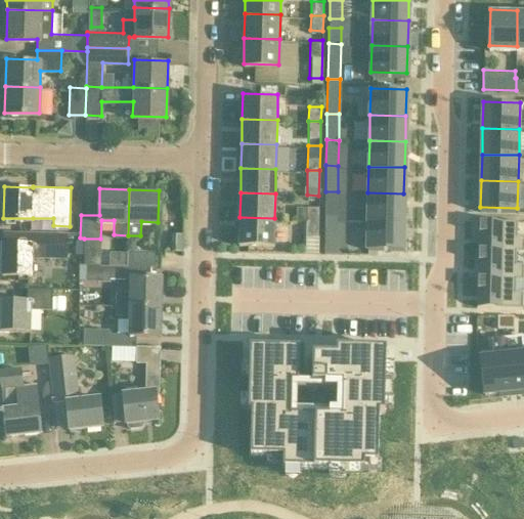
[(403,219),(403,193),(367,192),(367,218),(403,219)]
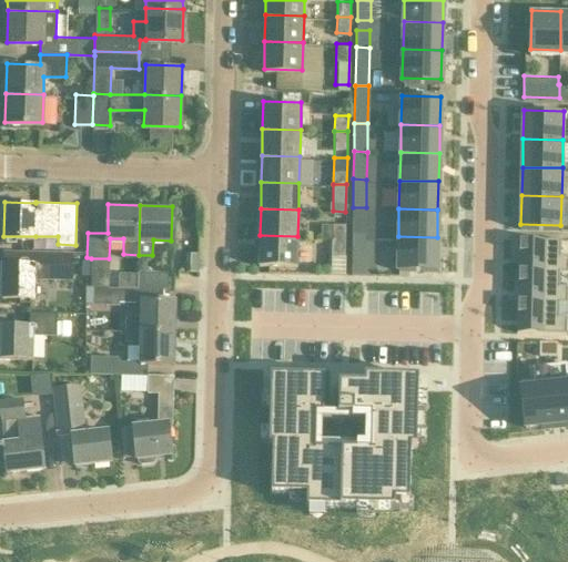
[(352,217),(352,236),(365,236),(365,217),(352,217)]
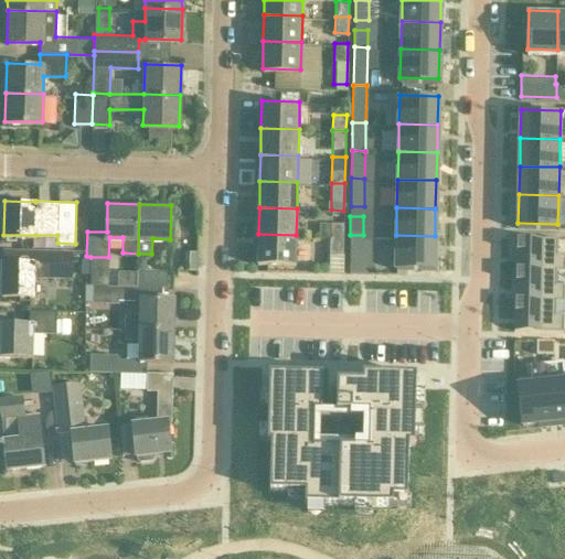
[(320,235),(329,235),(343,235),(343,221),(320,219),(320,235)]
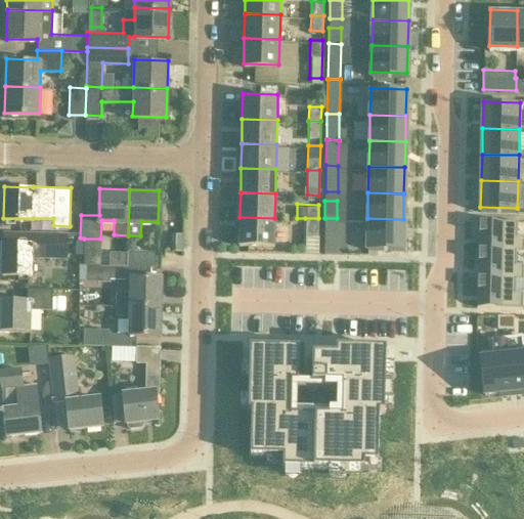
[(274,244),(274,218),(239,217),(238,243),(274,244)]
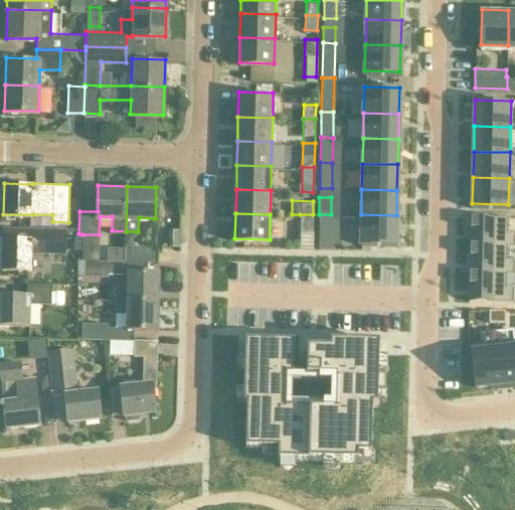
[(312,246),(313,214),(300,214),(299,246),(312,246)]
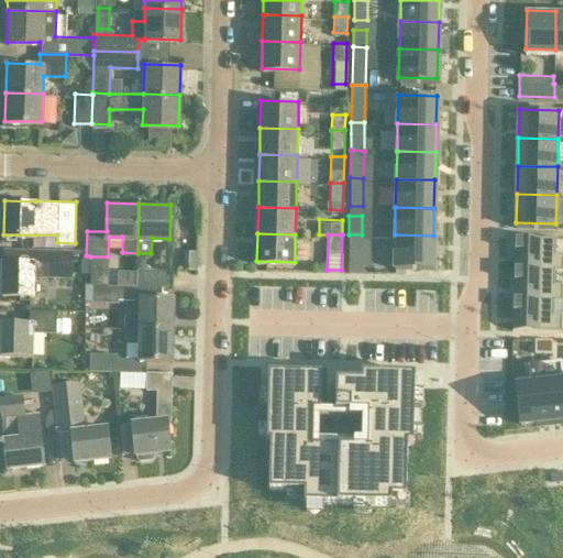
[(371,234),(362,234),(349,234),(349,270),(371,271),(371,234)]
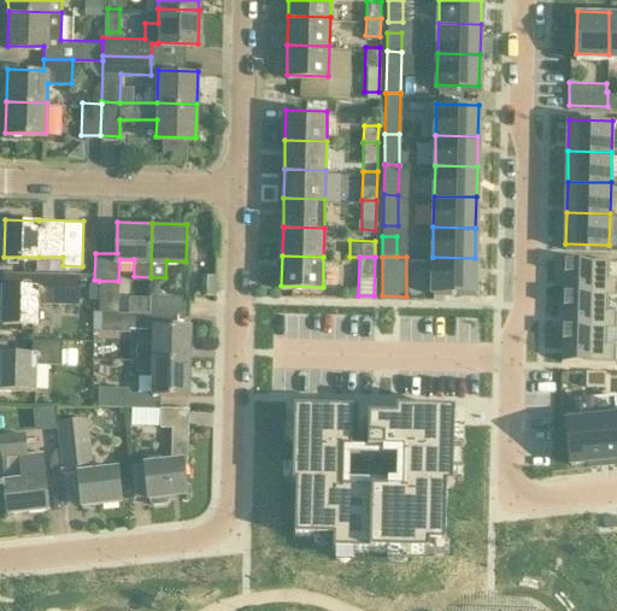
[(474,289),(475,258),(433,257),(432,288),(445,288),(474,289)]
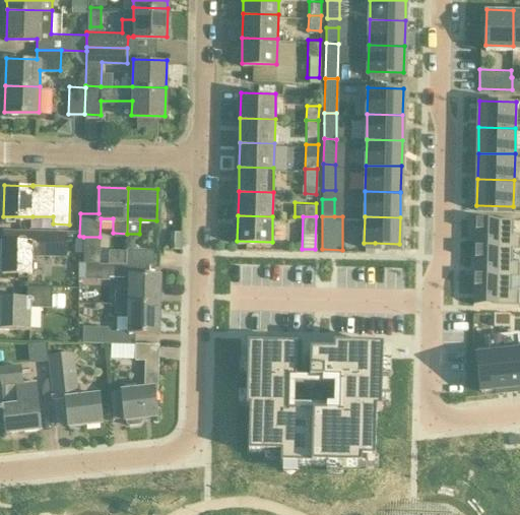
[(476,221),(476,249),(513,250),(519,249),(519,236),(513,236),(513,221),(476,221)]
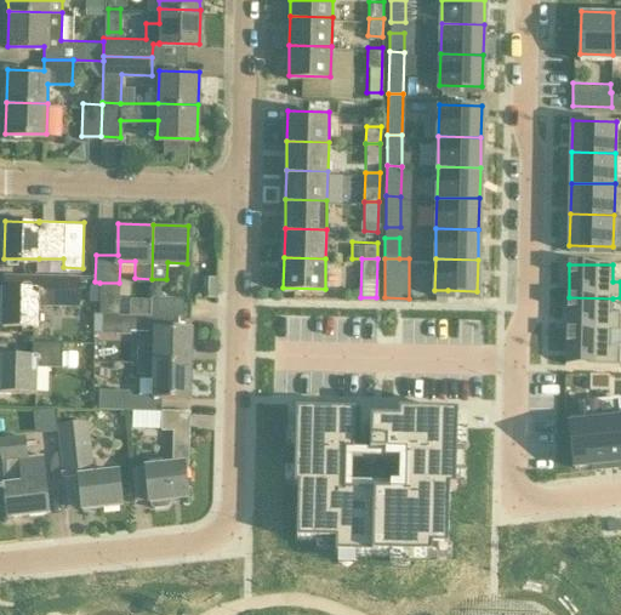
[(4,288),(3,323),(38,324),(39,303),(79,305),(79,297),(79,282),(79,273),(22,272),(21,288),(4,288)]
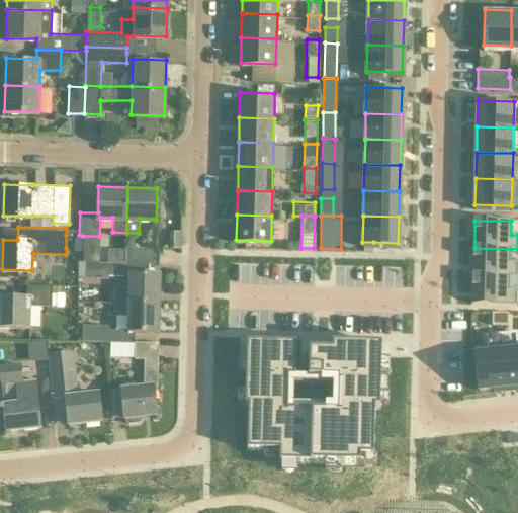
[(99,259),(99,236),(83,236),(83,259),(99,259)]
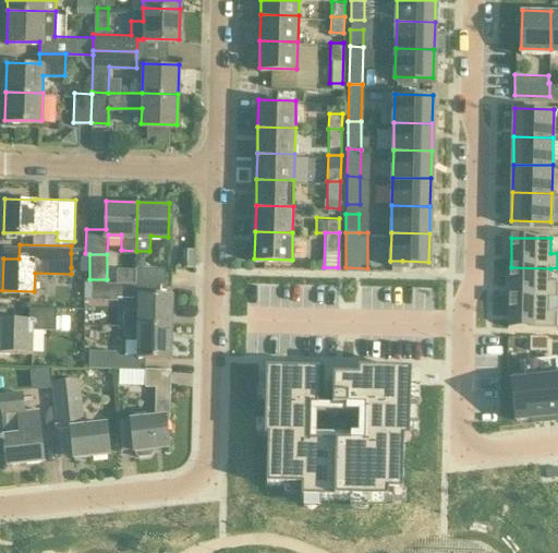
[(167,281),(167,264),(135,264),(135,280),(167,281)]
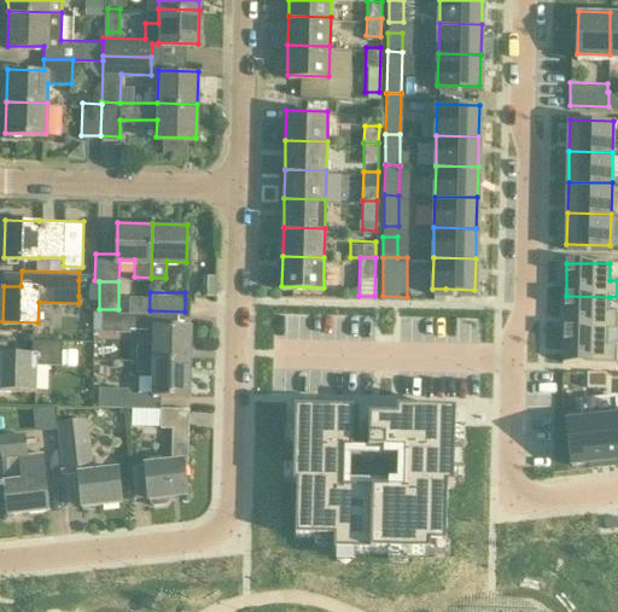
[(566,296),(566,330),(608,330),(617,330),(617,319),(617,313),(608,314),(610,297),(566,296)]
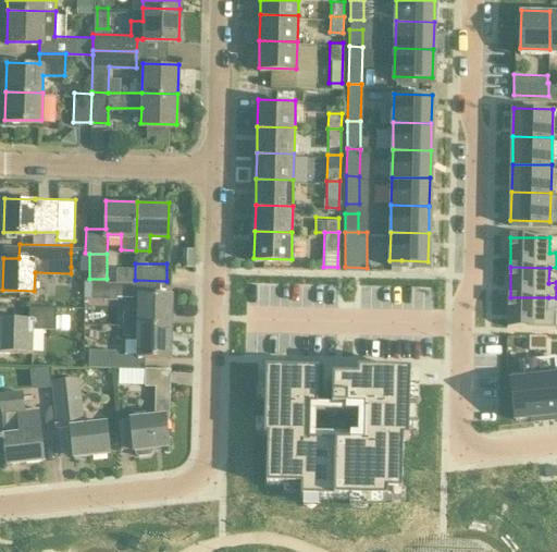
[(118,280),(107,279),(89,279),(89,280),(84,279),(84,296),(116,297),(118,280)]
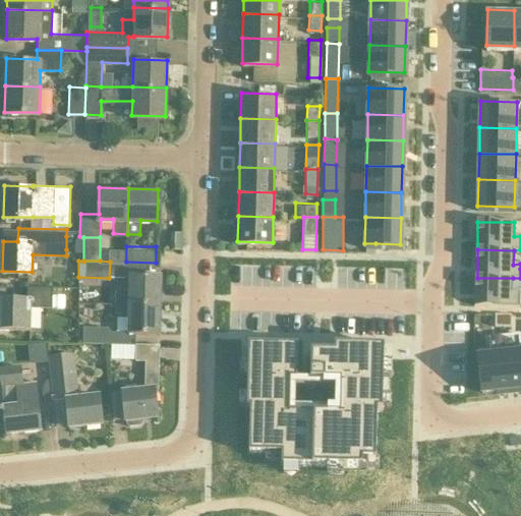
[(115,287),(115,301),(161,302),(162,273),(130,272),(129,287),(115,287)]
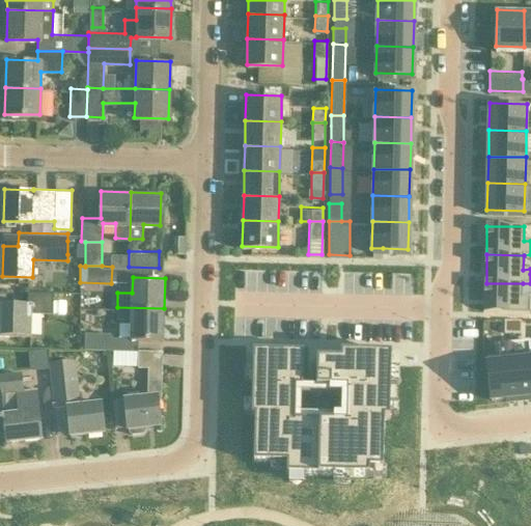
[(486,283),(485,311),(530,312),(530,298),(523,298),(523,283),(486,283)]
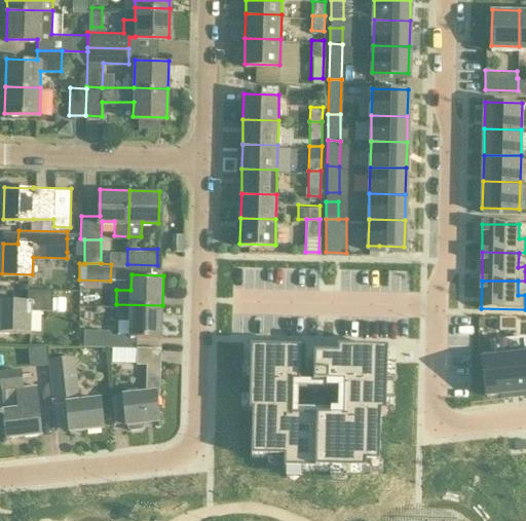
[(0,329),(30,331),(31,307),(51,308),(52,288),(27,287),(27,299),(1,298),(0,318),(0,329)]
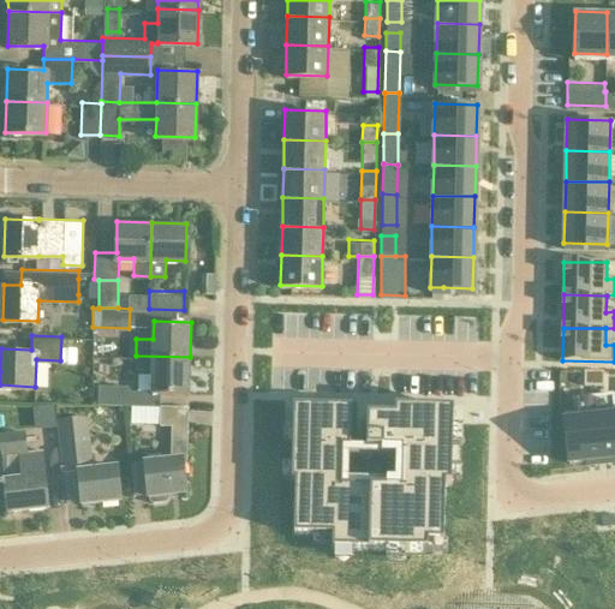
[(153,368),(151,389),(127,388),(127,383),(99,383),(97,402),(126,402),(126,404),(150,405),(160,405),(160,402),(160,390),(189,392),(190,357),(136,356),(135,368),(153,368)]
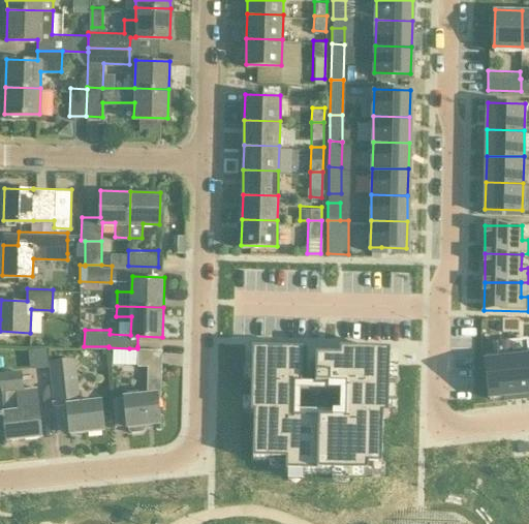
[(503,316),(502,329),(510,329),(510,316),(503,316)]
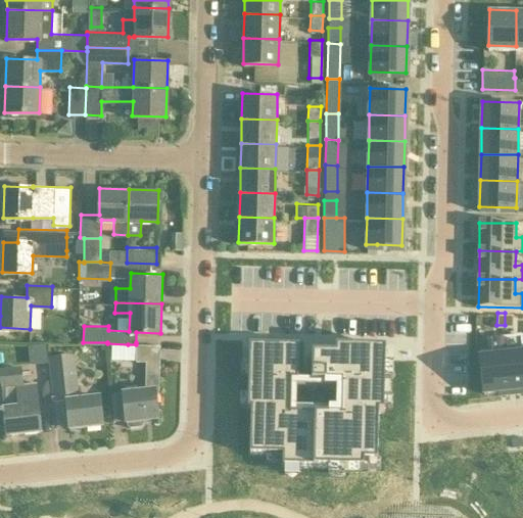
[(492,352),(478,354),(482,390),(497,389),(498,392),(522,389),(522,348),(522,349),(521,333),(490,336),(492,352)]
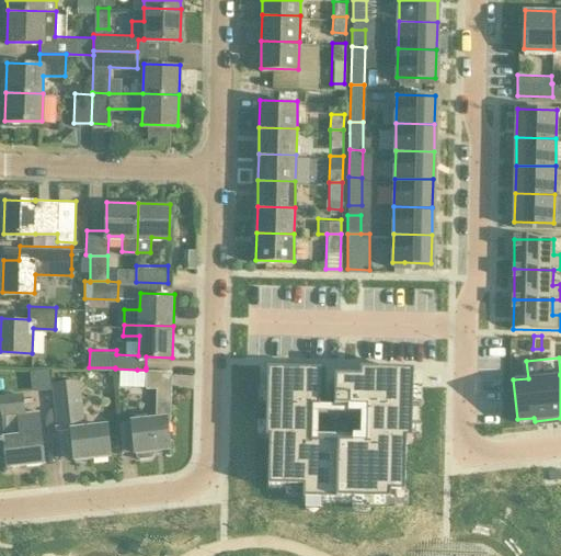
[(33,365),(32,385),(50,386),(52,366),(33,365)]
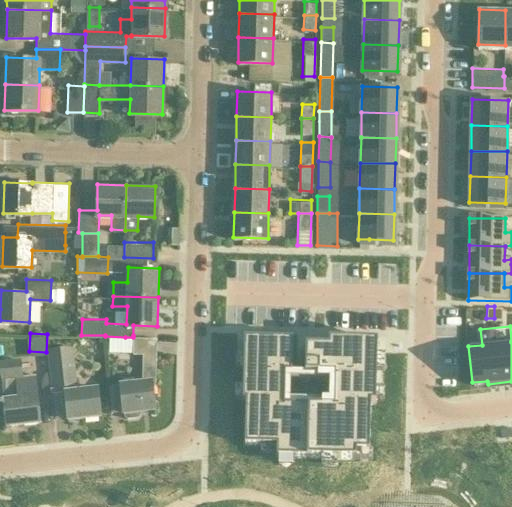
[(142,353),(142,379),(120,381),(123,411),(155,408),(152,384),(155,383),(156,336),(133,335),(133,337),(125,337),(125,343),(133,344),(133,352),(142,353)]
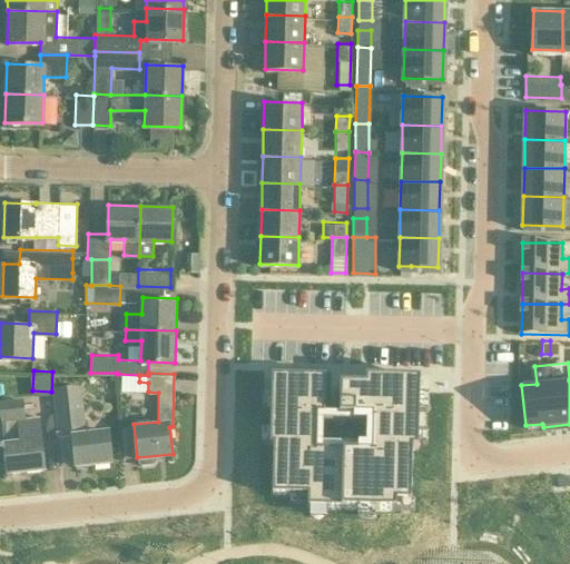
[(271,406),(269,442),(273,442),(272,491),(307,492),(307,504),(396,506),(396,498),(411,500),(412,477),(412,445),(418,445),(419,441),(420,376),(366,375),(365,382),(340,382),(340,412),(372,413),(371,448),(316,447),(317,412),(324,412),(325,374),(272,373),(271,406)]
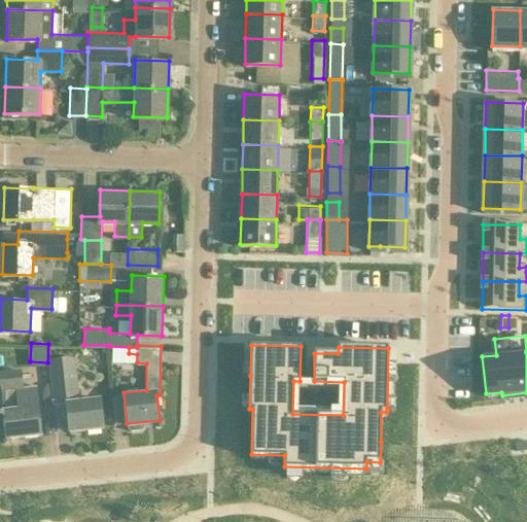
[(100,396),(79,398),(75,355),(47,357),(53,402),(66,399),(69,429),(103,426),(100,396)]
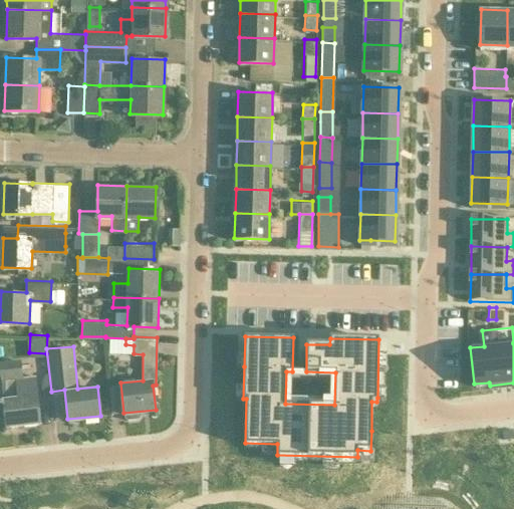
[(39,422),(36,395),(38,395),(35,373),(23,374),(20,357),(0,358),(0,418),(5,418),(6,426),(39,422)]
